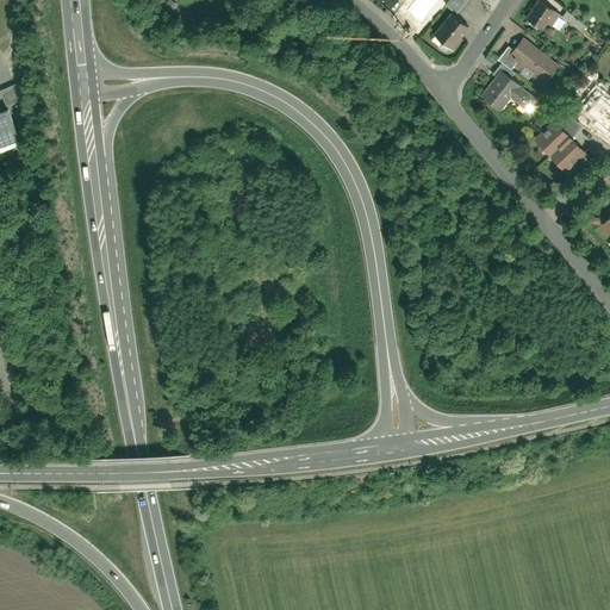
[(374,0),(388,11),(397,0),(374,0)]
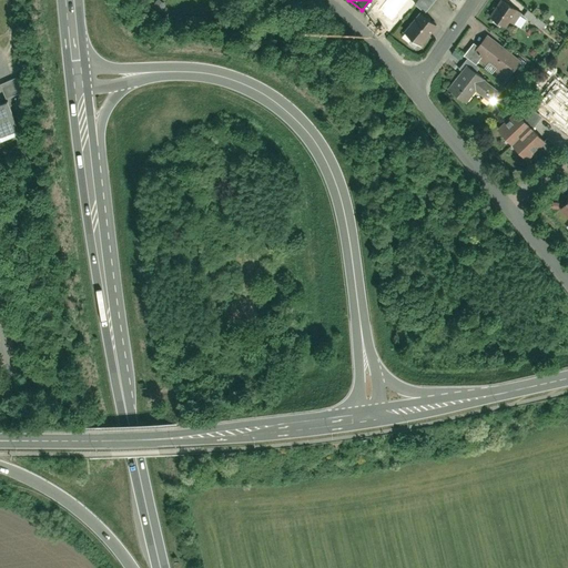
[(393,22),(408,0),(387,0),(379,11),(393,22)]
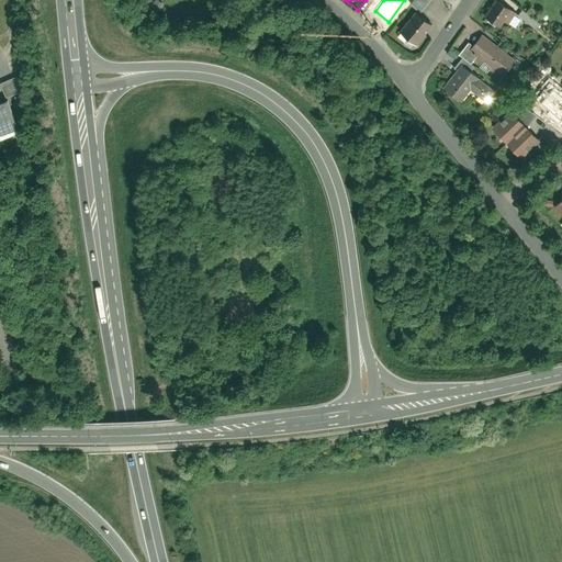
[(420,13),(431,0),(413,0),(411,4),(420,13)]
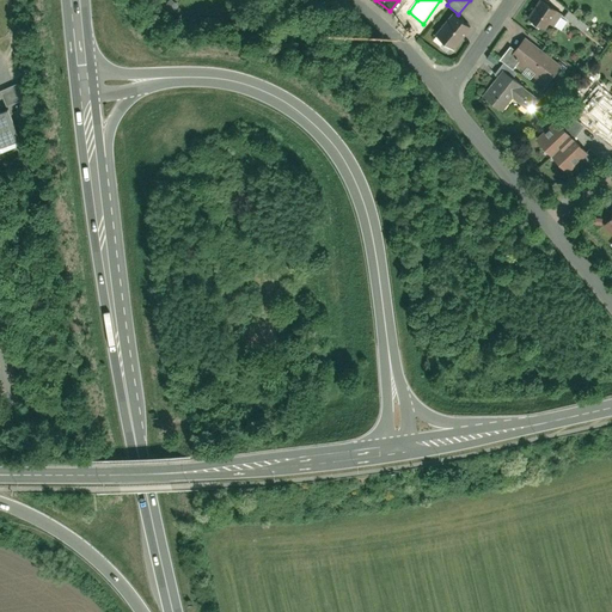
[(542,0),(539,0),(528,18),(543,28),(556,10),(542,0)]
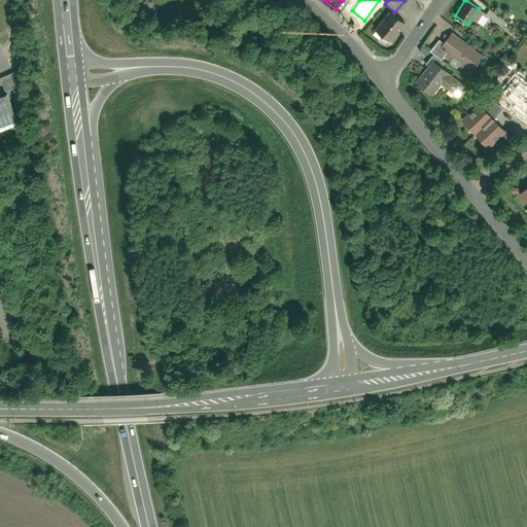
[(503,26),(506,21),(489,10),(486,15),(503,26)]
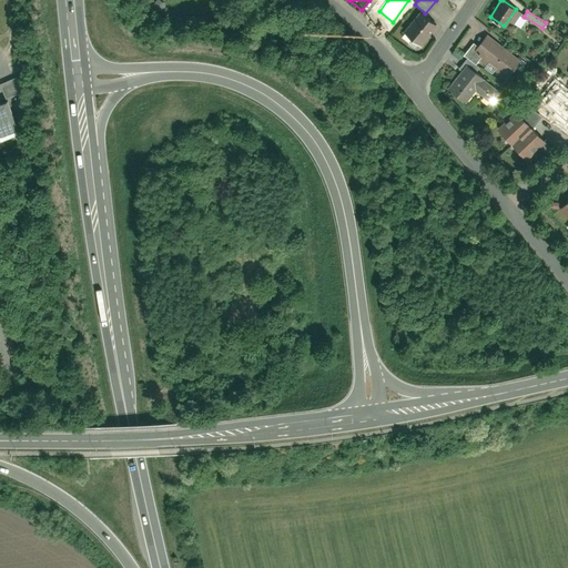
[(437,27),(421,13),(405,33),(421,47),(437,27)]
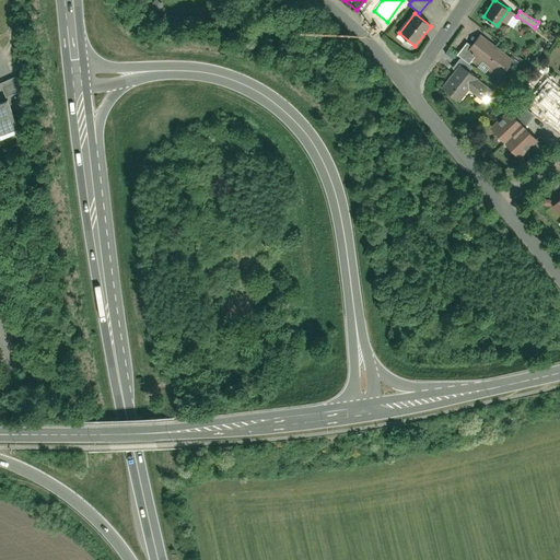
[(467,56),(499,81),(515,59),(483,35),(467,56)]
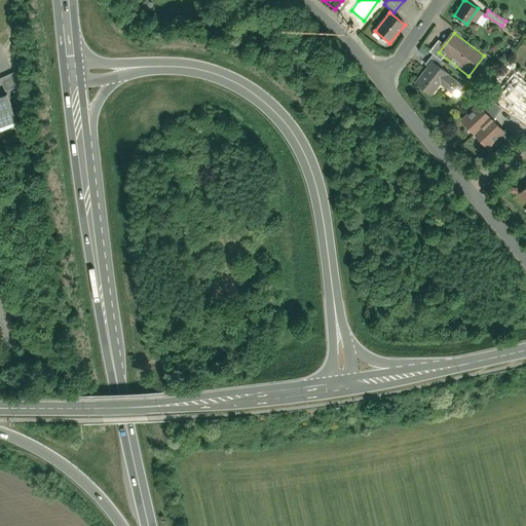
[(433,59),(414,82),(433,96),(440,86),(454,97),(464,83),(433,59)]
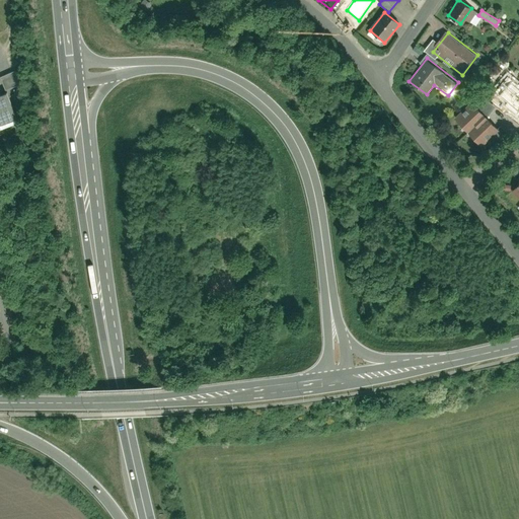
[(14,71),(1,77),(6,89),(19,83),(14,71)]
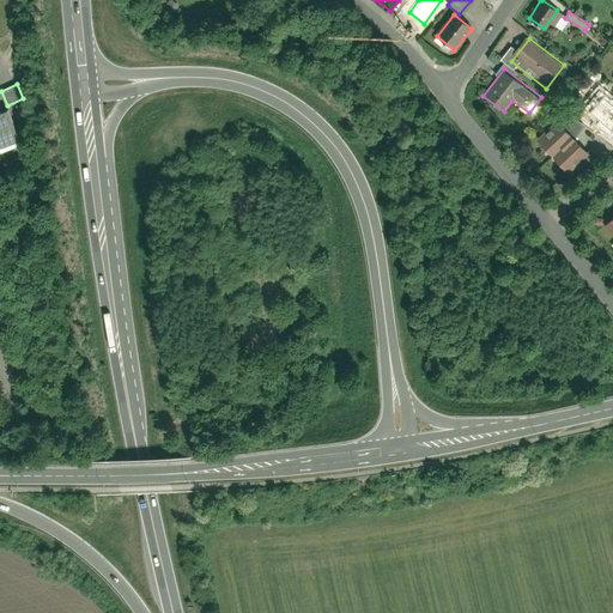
[(612,104),(610,102),(612,99),(600,89),(583,108),(599,120),(596,123),(611,137),(612,133),(612,104)]
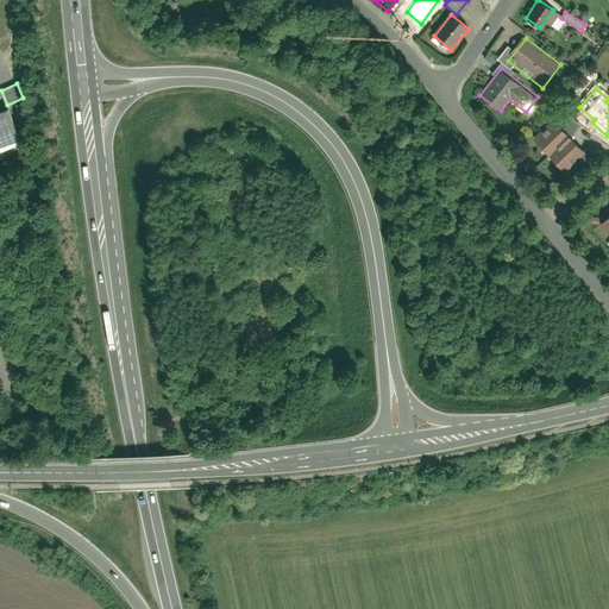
[(0,146),(20,139),(10,108),(0,112),(0,146)]
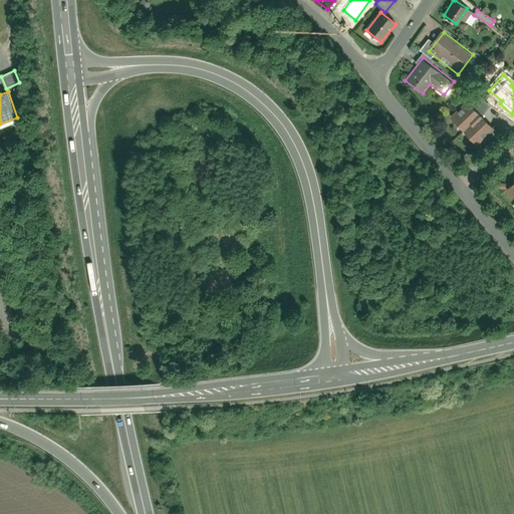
[(467,100),(450,116),(477,146),(494,131),(467,100)]
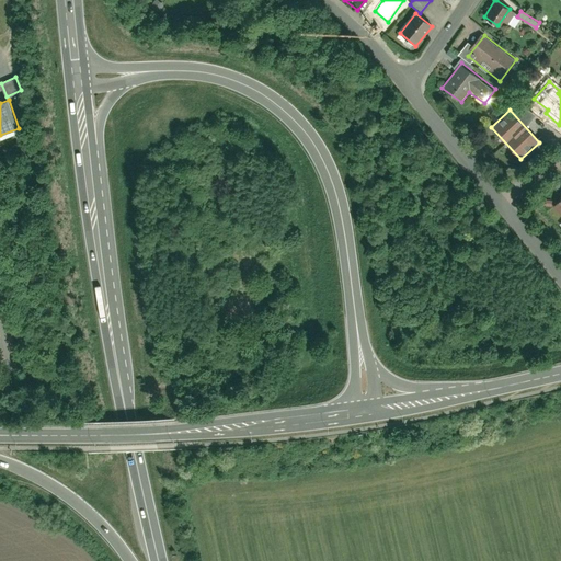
All buildings are outlined.
